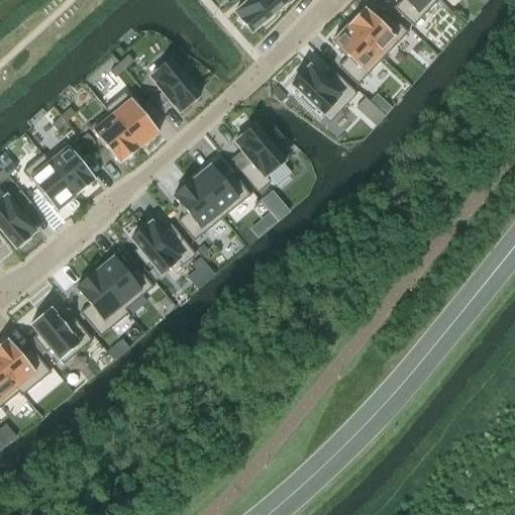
[(248,0),(235,11),(252,32),(262,24),(264,27),(277,16),(275,13),(291,0),(248,0)]
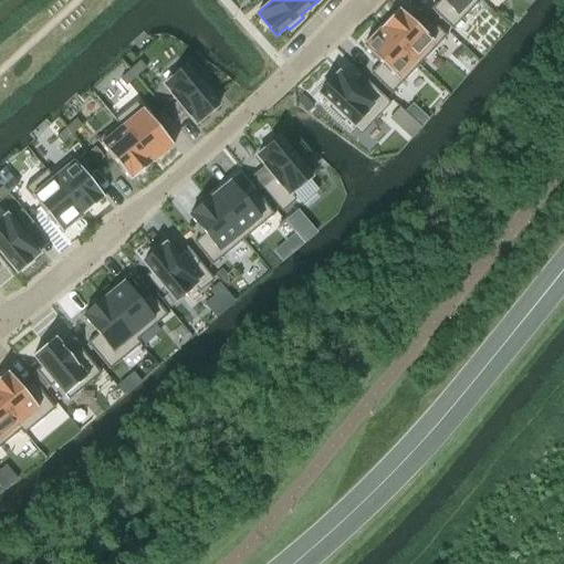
[(438,0),(432,8),(453,28),(480,0),(438,0)]
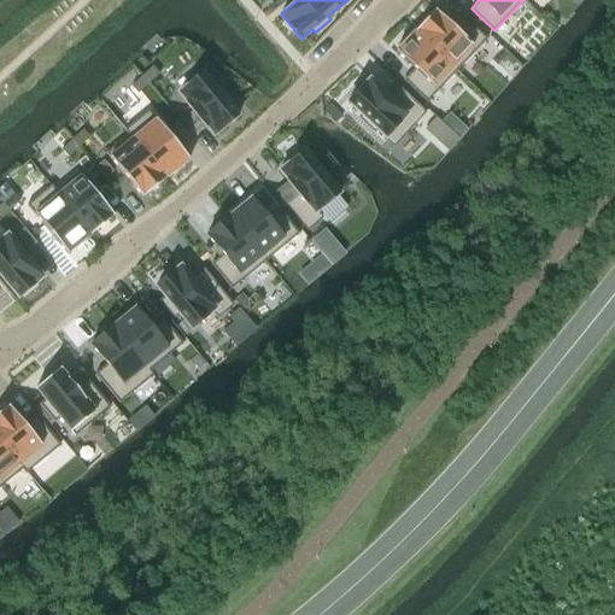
[(435,9),(416,29),(458,69),(488,37),(464,15),(455,25),(435,9)]
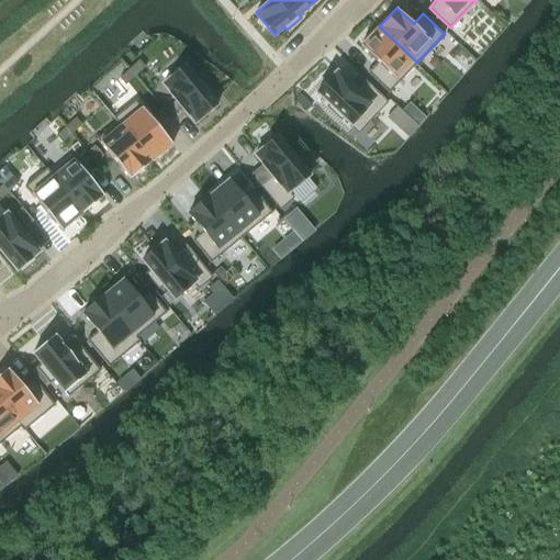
[(379,26),(361,45),(378,62),(369,71),(390,91),(417,63),(379,26)]
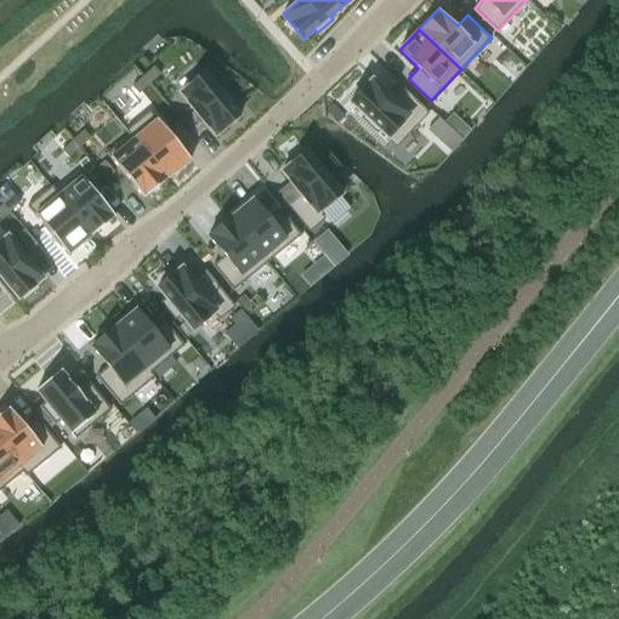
[(154,66),(145,75),(151,83),(162,73),(154,66)]
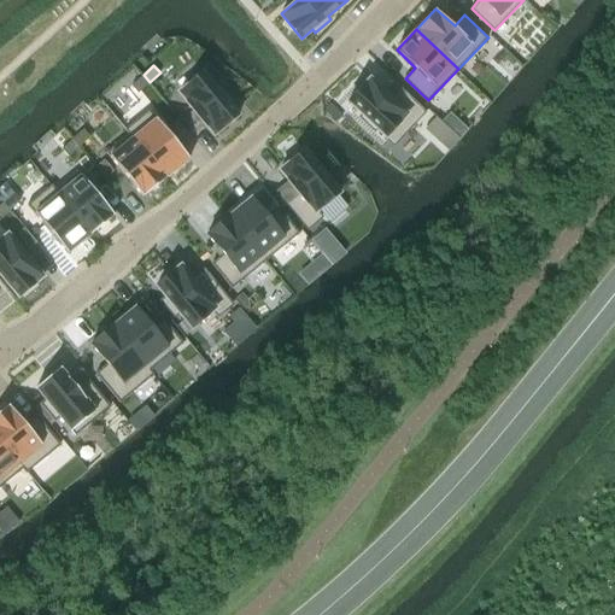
[(204,71),(180,92),(215,134),(239,113),(229,103),(233,100),(220,85),(217,87),(204,71)]
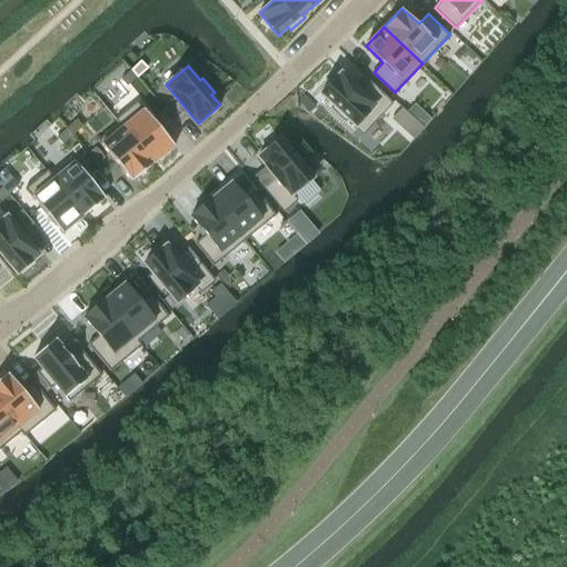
[(132,69),(122,78),(128,85),(138,76),(132,69)]
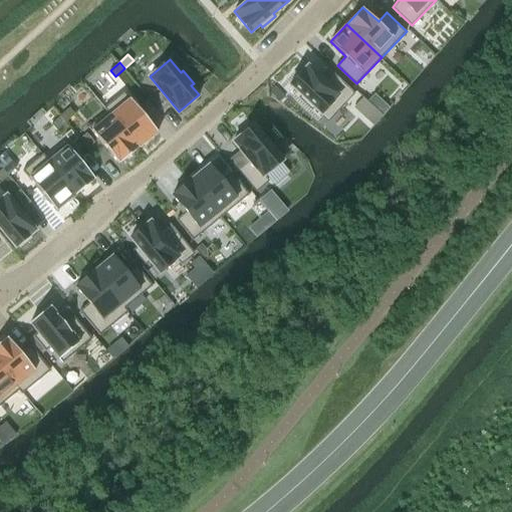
[(308,64),(290,83),(302,94),(300,96),(312,108),(314,106),(328,119),(354,92),(335,73),(327,82),(308,64)]
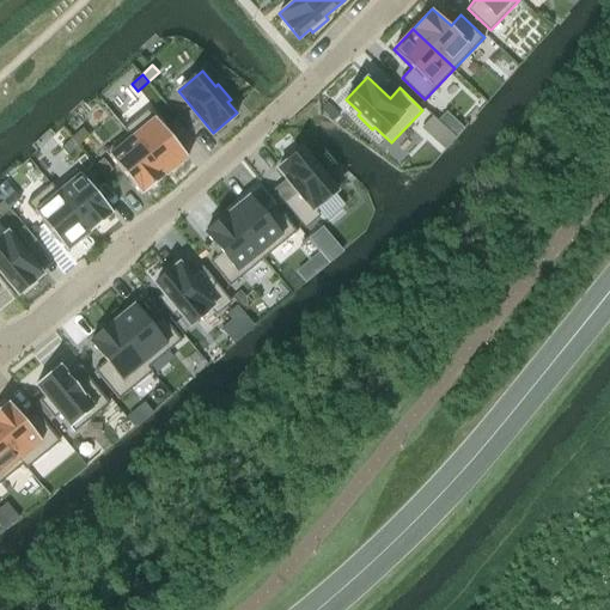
[(148,108),(124,127),(128,132),(129,130),(165,175),(189,156),(148,108)]
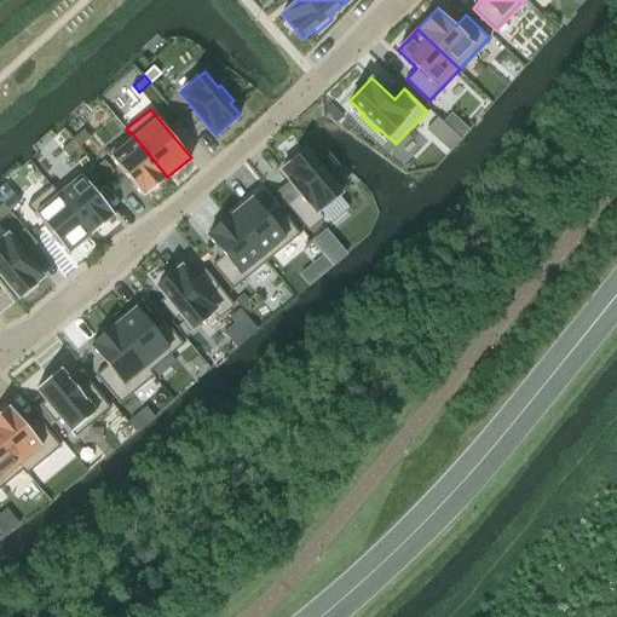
[(85,128),(74,138),(80,145),(91,136),(85,128)]
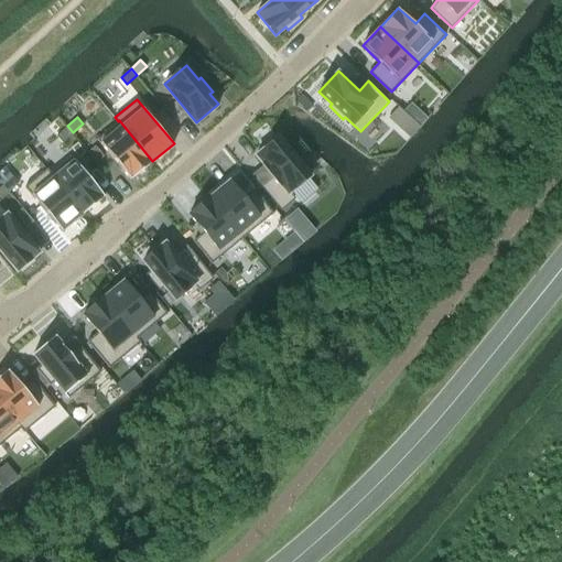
[(118,121),(98,138),(131,179),(152,161),(119,120),(118,121)]
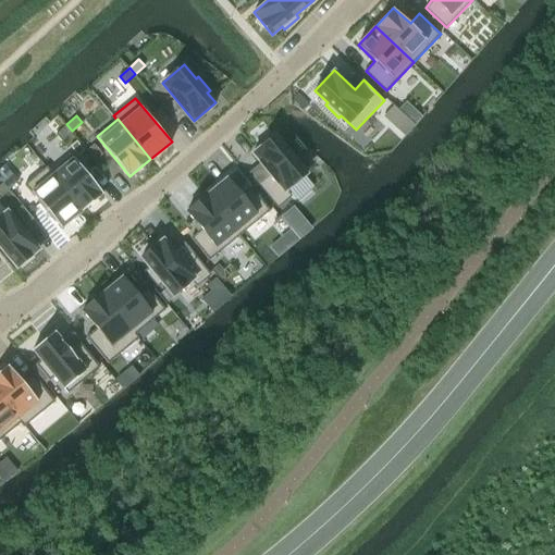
[(66,124),(57,134),(63,139),(72,131),(66,124)]
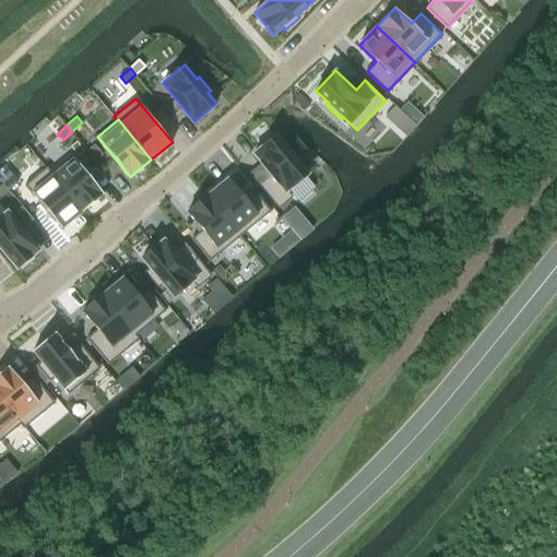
[(276,134),(255,153),(272,175),(261,184),(280,206),(293,196),(288,190),(308,174),(297,160),(298,157),(287,144),(285,145),(276,134)]
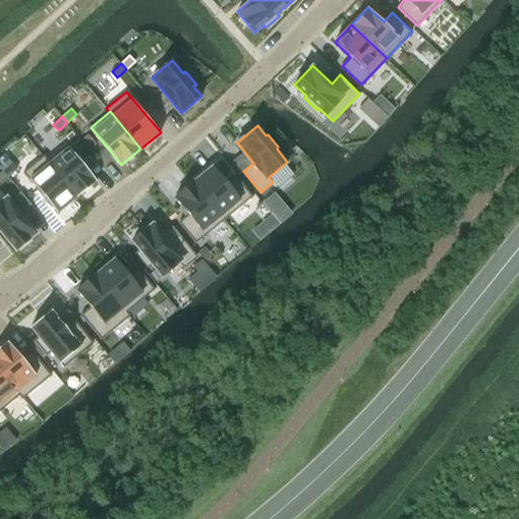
[(47,159),(77,196),(97,180),(66,143),(47,159)]
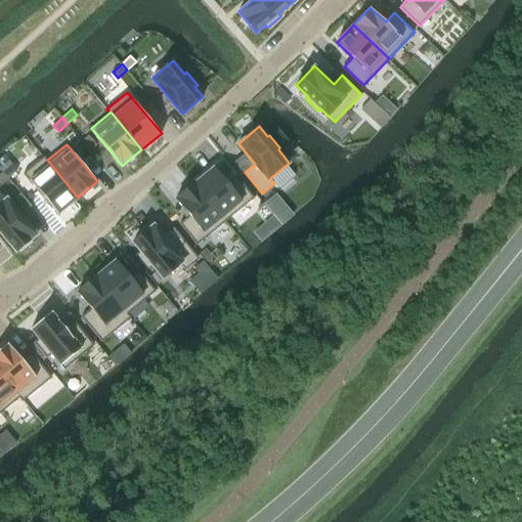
[(44,156),(24,173),(58,214),(78,198),(47,160),(44,156)]
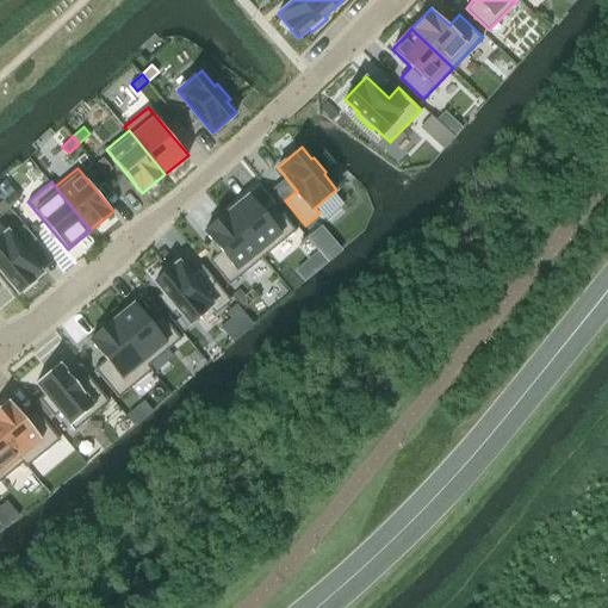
[(14,190),(4,199),(11,206),(20,197),(14,190)]
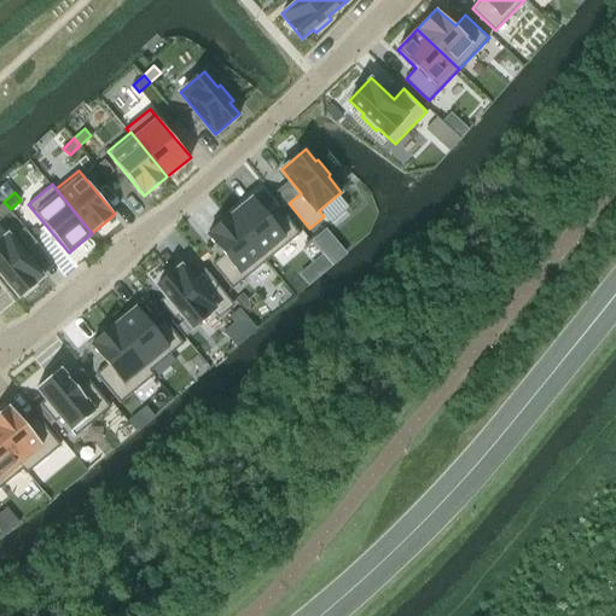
[(253,197),(230,215),(267,260),(300,232),(280,208),(268,216),(253,197)]
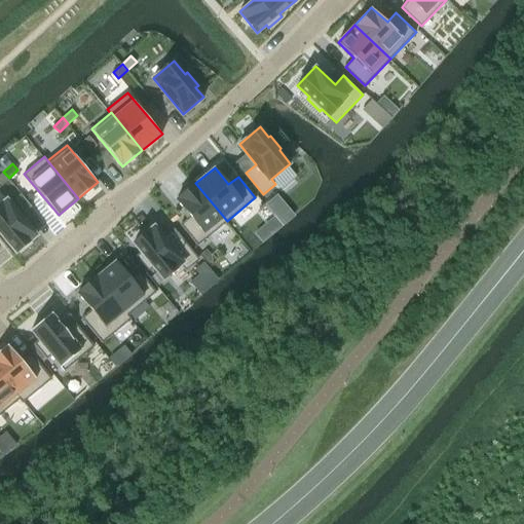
[(3,172),(0,175),(0,185),(9,178),(3,172)]
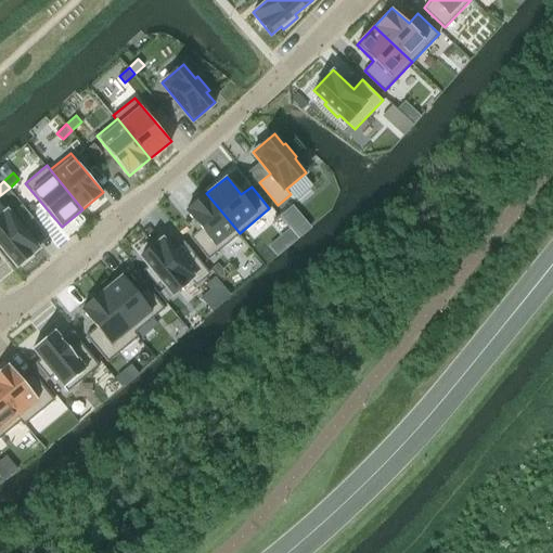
[(206,193),(187,210),(202,228),(191,236),(209,258),(240,233),(206,193)]
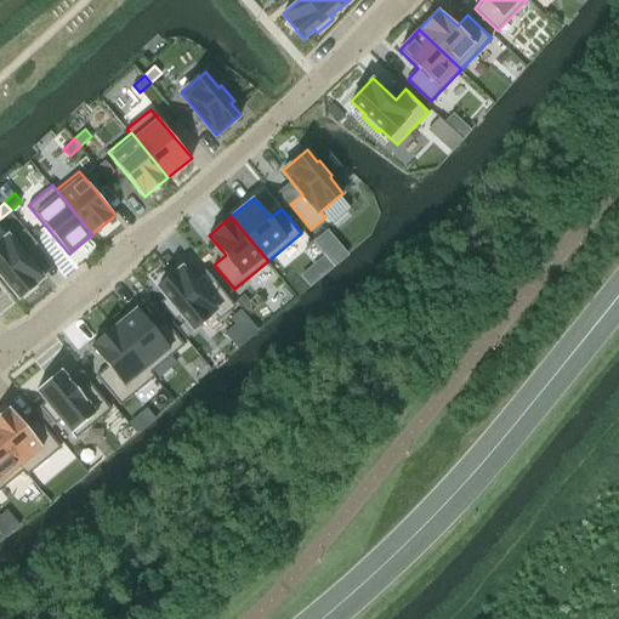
[(9,234),(0,240),(0,273),(20,297),(22,296),(24,299),(40,287),(38,283),(45,278),(9,234)]
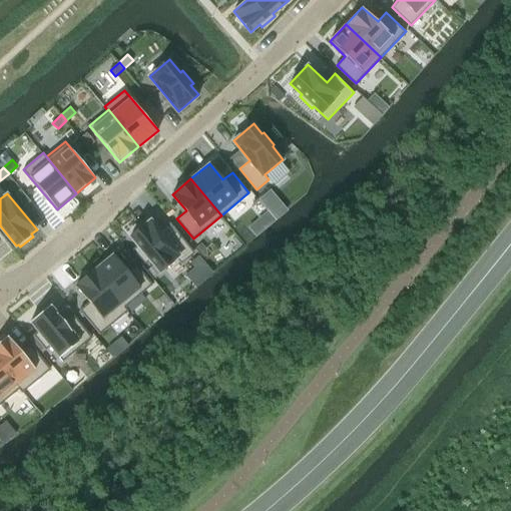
[(151,219),(130,236),(138,245),(135,248),(146,262),(149,260),(160,272),(178,257),(182,262),(194,251),(177,231),(167,239),(151,219)]
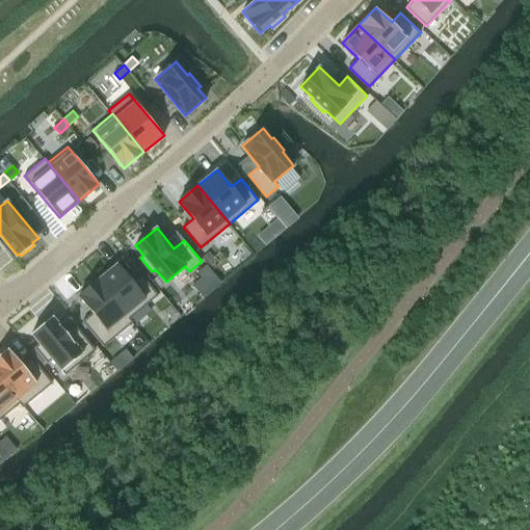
[(117,264),(98,280),(133,321),(161,298),(140,273),(131,281),(117,264)]
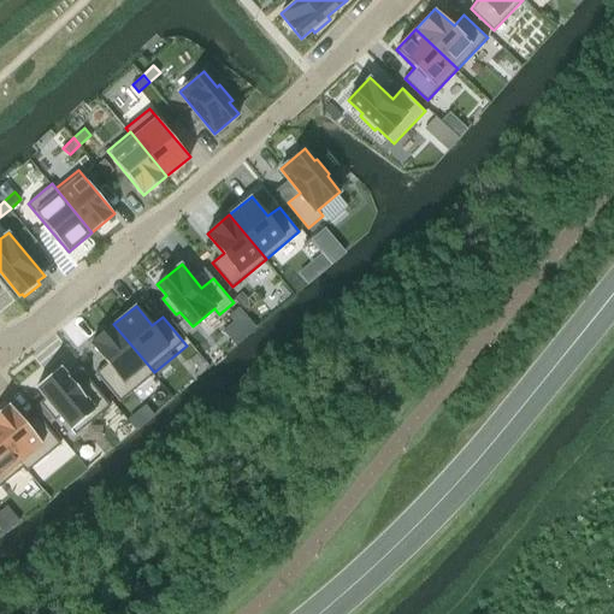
[(113,324),(92,342),(107,362),(96,371),(120,400),(154,372),(113,324)]
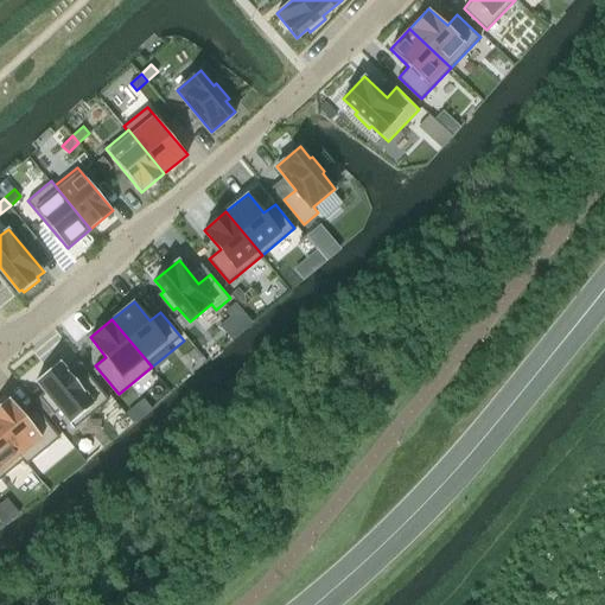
[(59,361),(37,380),(45,392),(40,395),(55,413),(59,409),(75,427),(109,399),(87,370),(75,380),(59,361)]
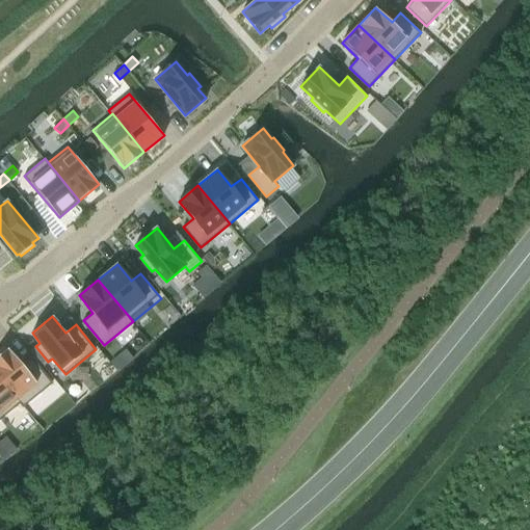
[(8,348),(0,354),(0,376),(21,402),(20,402),(23,406),(53,382),(32,356),(22,365),(8,348)]
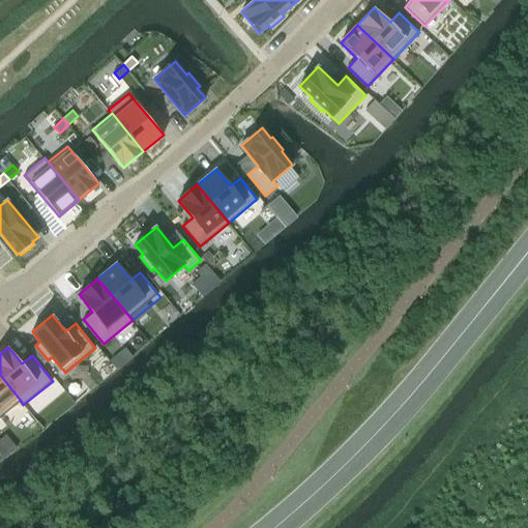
[(0,375),(0,417),(20,401),(21,401),(0,375)]
